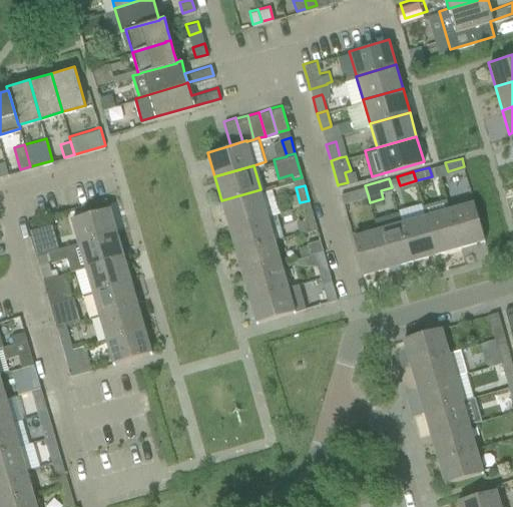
[(365,185),(349,190),(352,199),(368,194),(365,185)]
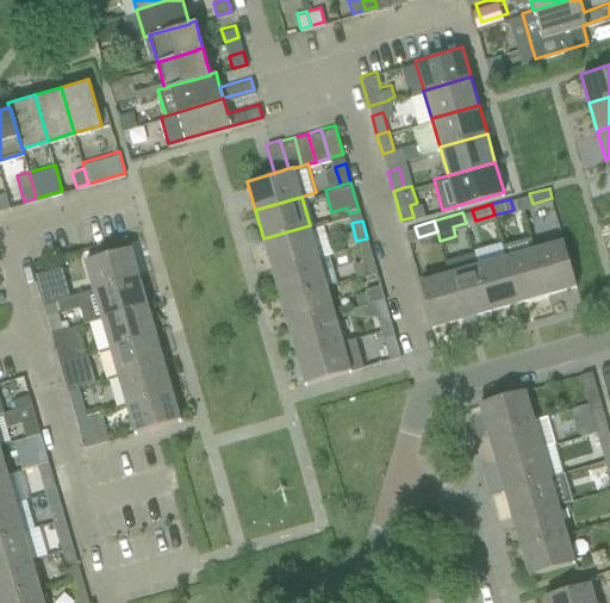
[(318,254),(310,225),(263,238),(271,267),(318,254)]
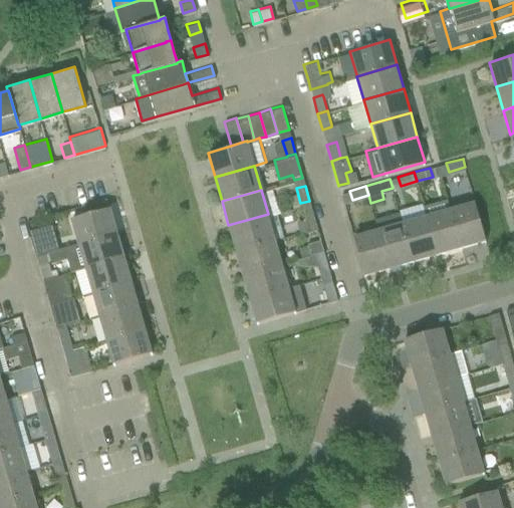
[(117,231),(110,206),(109,206),(106,197),(82,203),(85,213),(71,217),(77,236),(78,242),(117,231)]
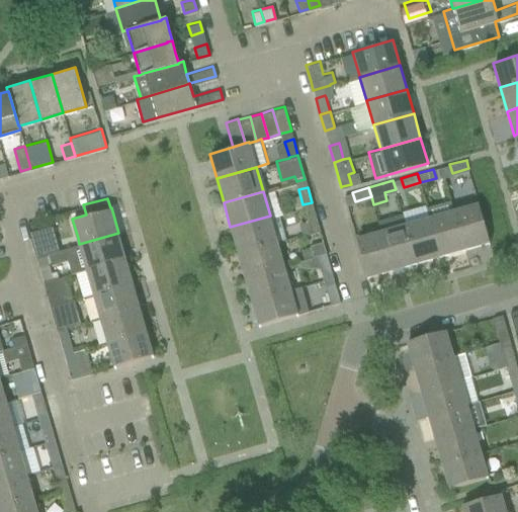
[(478,201),(453,208),(465,248),(490,241),(478,201)]
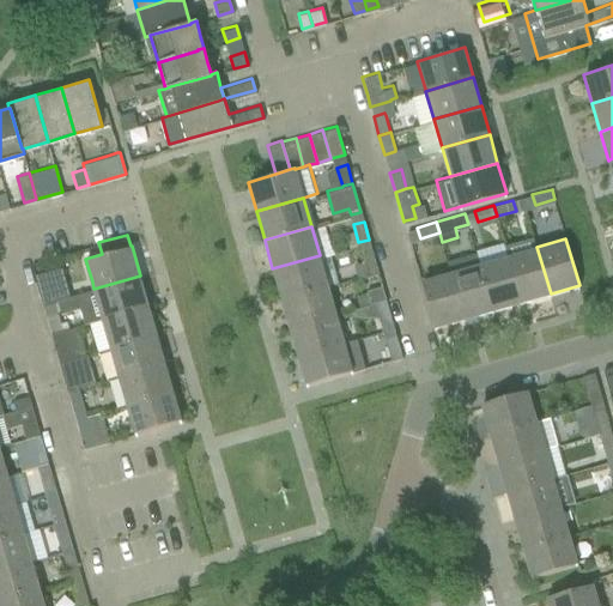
[(368,273),(377,270),(369,240),(358,242),(368,273)]
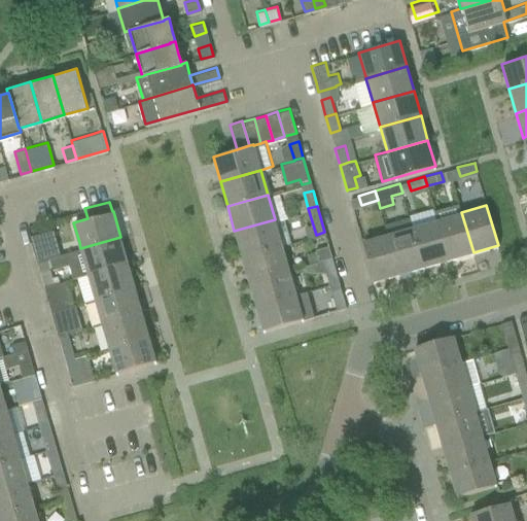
[(473,252),(461,212),(436,219),(448,259),(473,252)]
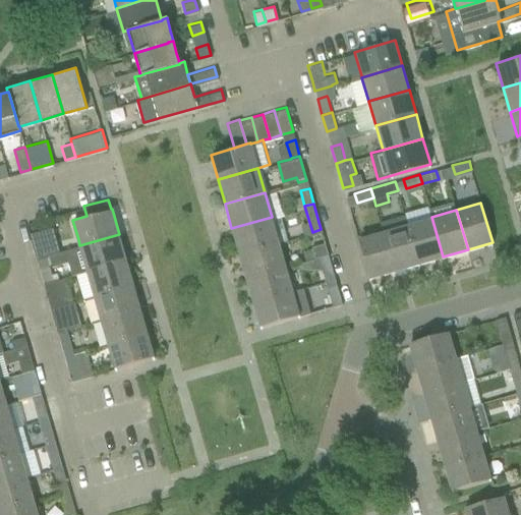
[(279,241),(272,217),(231,228),(238,252),(279,241)]
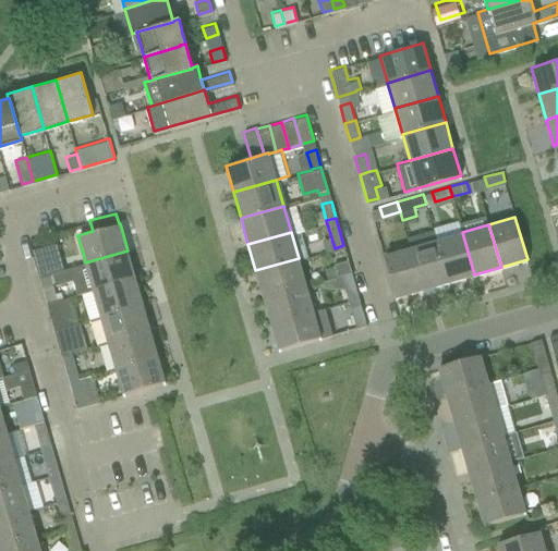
[(474,274),(462,232),(436,240),(449,282),(474,274)]
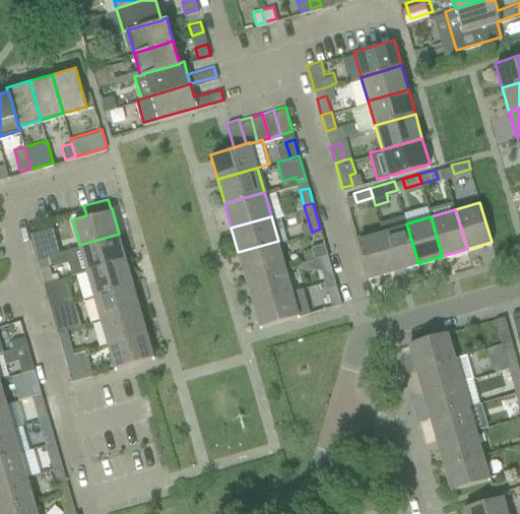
[(406,223),(382,231),(394,270),(418,263),(406,223)]
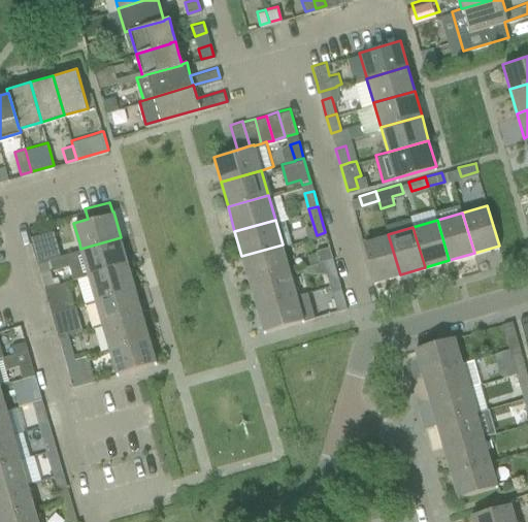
[(38,233),(31,235),(29,235),(34,253),(43,250),(38,233)]
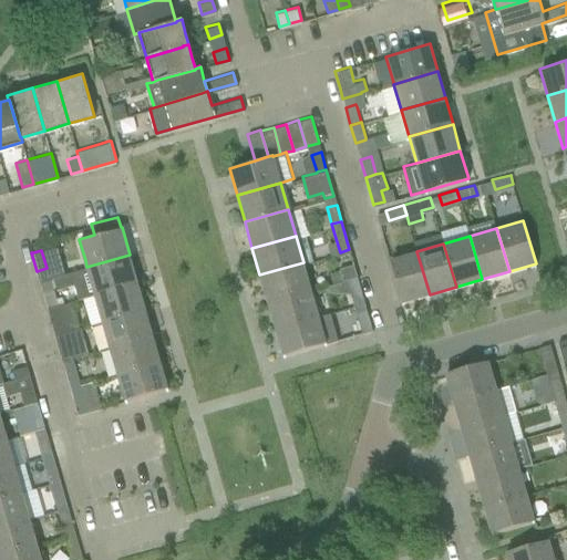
[(430,294),(416,251),(389,259),(402,302),(430,294)]
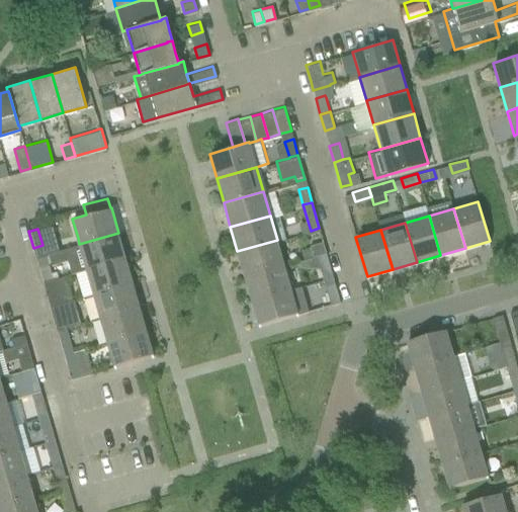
[(118,233),(79,244),(48,252),(52,263),(68,259),(72,272),(86,268),(125,257),(118,233)]
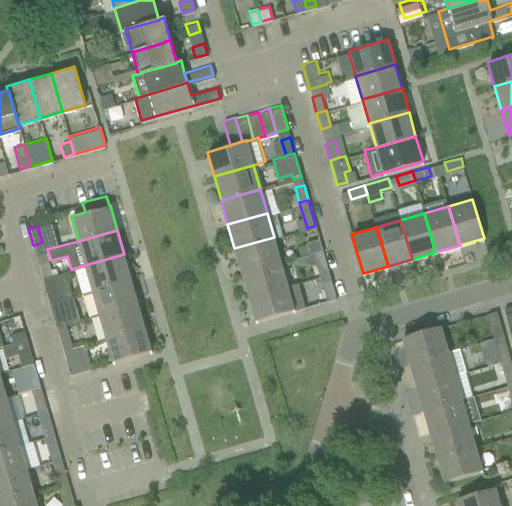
[(318,236),(305,240),(309,251),(313,250),(314,251),(322,248),(318,236)]
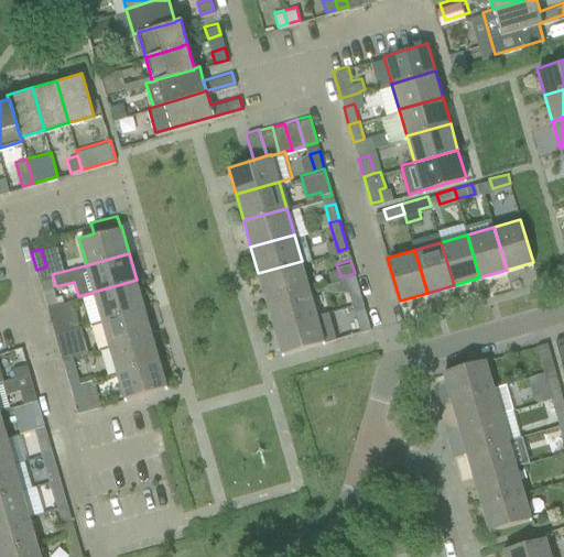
[(308,286),(302,261),(258,273),(266,299),(308,286)]
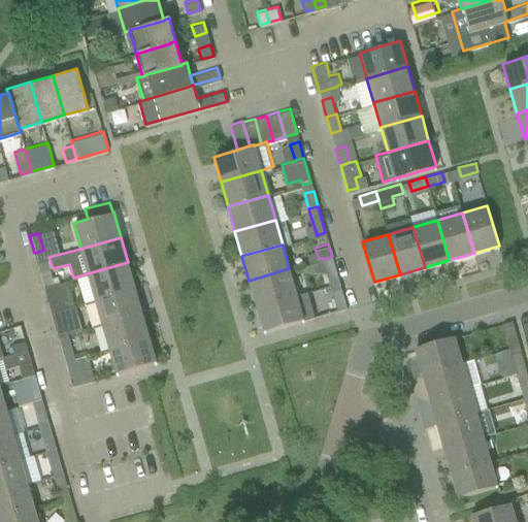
[(337,273),(332,256),(324,259),(328,275),(337,273)]
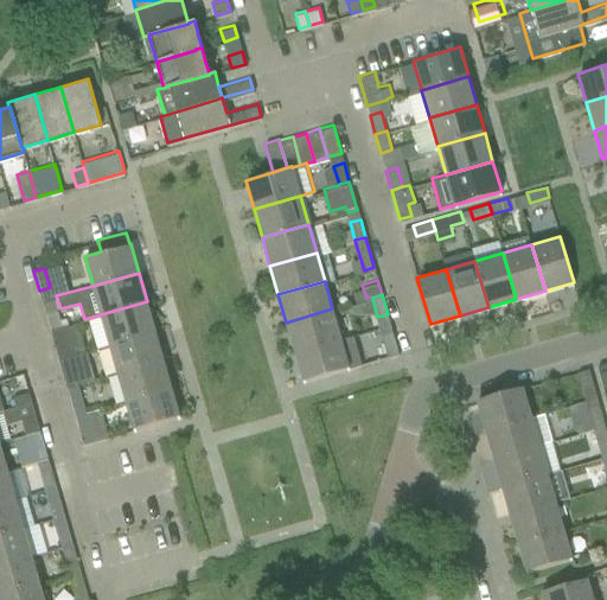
[(155,330),(147,301),(101,314),(109,342),(155,330)]
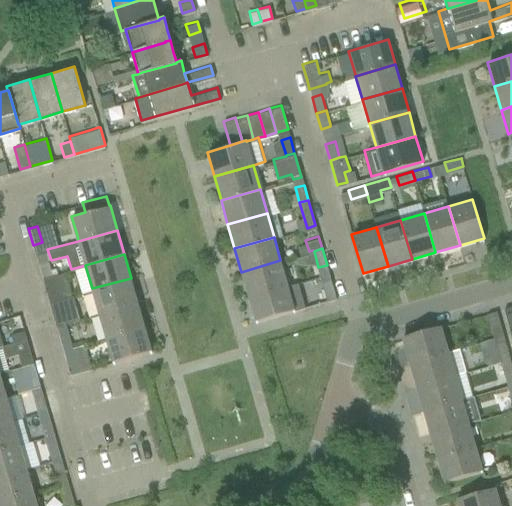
[(288,285),(280,260),(241,272),(248,296),(288,285)]
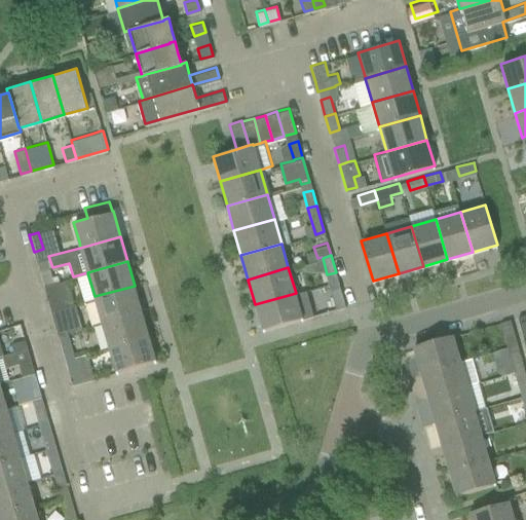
[(48,300),(58,298),(52,282),(43,285),(48,300)]
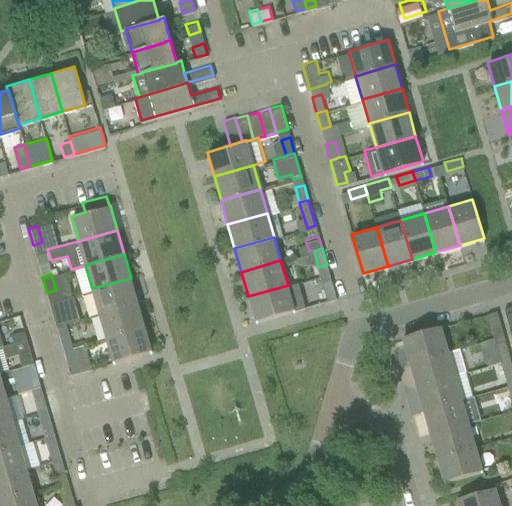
[(137,301),(131,278),(92,288),(99,312),(137,301)]
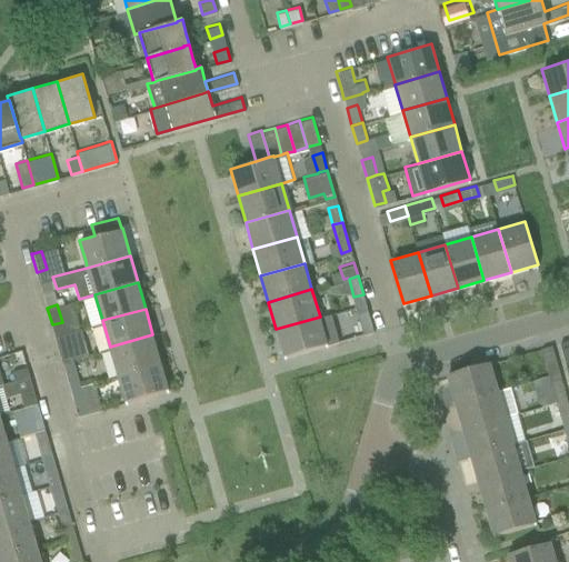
[(373,330),(368,312),(359,314),(363,332),(373,330)]
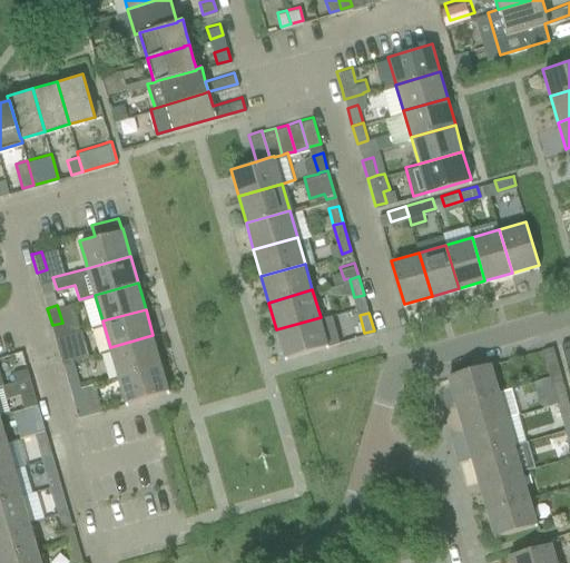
[(333,314),(321,317),(276,329),(284,357),(341,341),(333,314)]
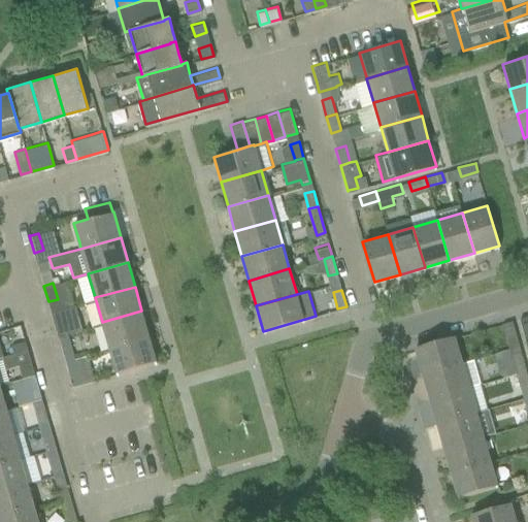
[(149,335),(141,311),(102,322),(109,347),(149,335)]
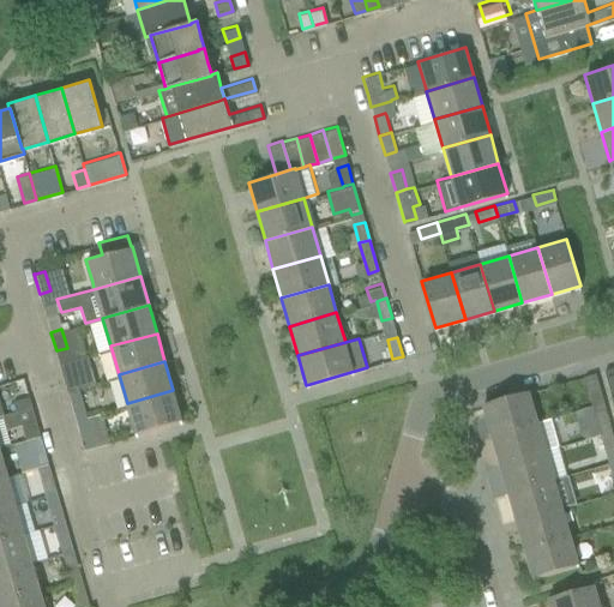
[(613,364),(603,367),(611,389),(613,386),(613,364)]
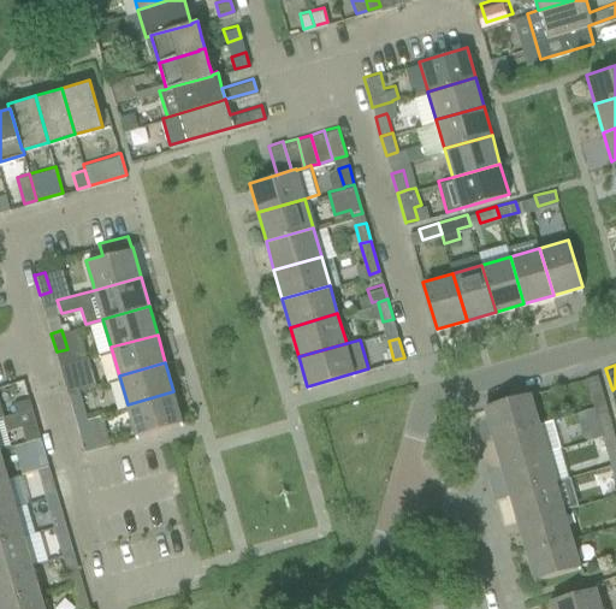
[(67,391),(78,388),(73,368),(61,372),(67,391)]
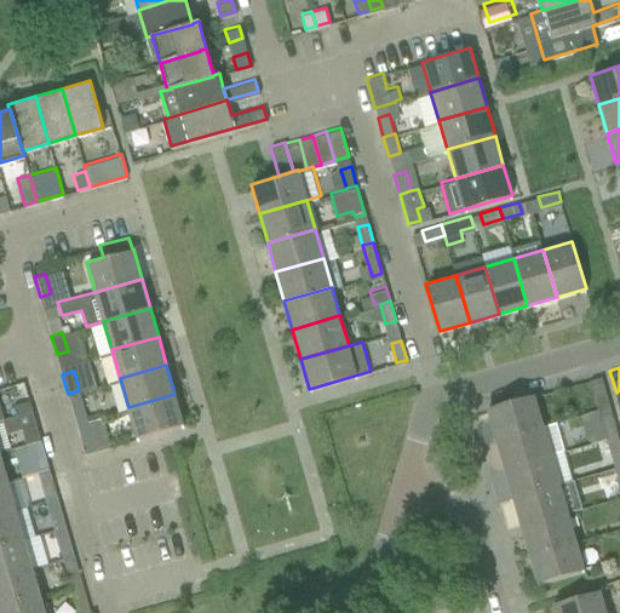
[(601,374),(590,377),(596,395),(606,393),(601,374)]
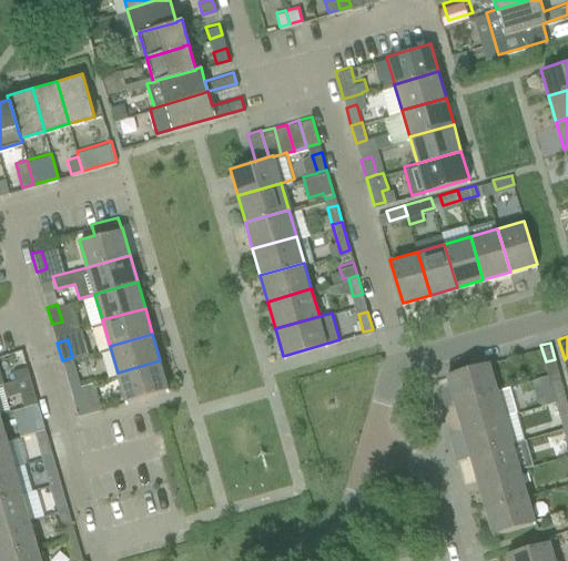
[(72,357),(62,360),(68,378),(78,375),(72,357)]
